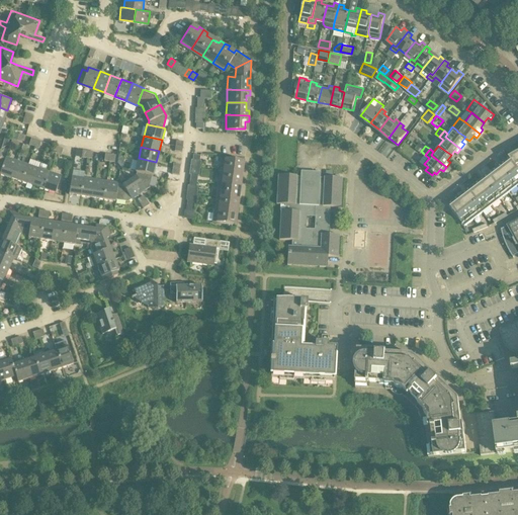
[(517,150),(516,151),(510,156),(448,202),(464,225),(517,183),(517,150)]
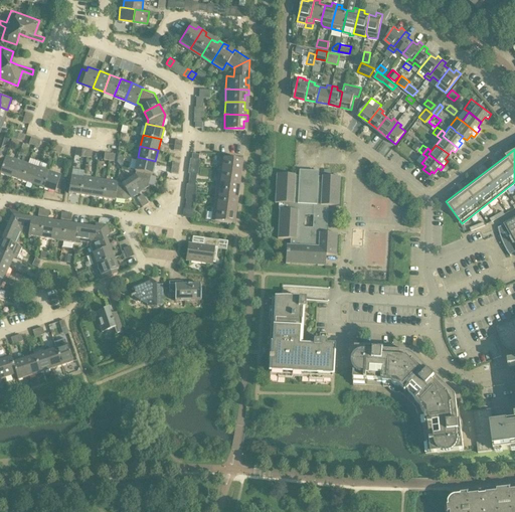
[(6,154),(5,156),(0,170),(0,171),(11,175),(17,158),(6,154)]
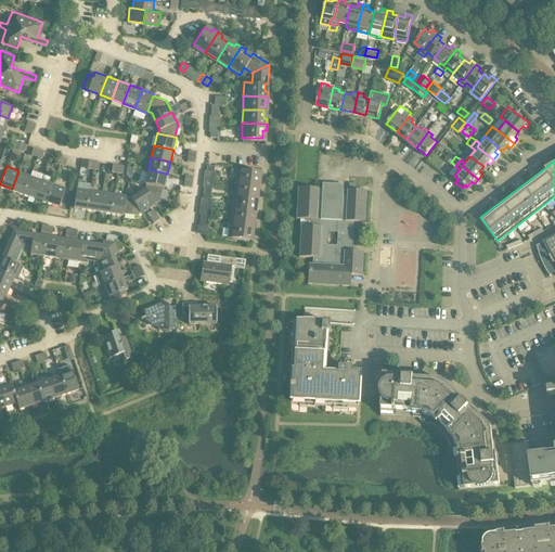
[(237,167),(235,180),(257,183),(257,176),(261,176),(261,170),(237,167)]
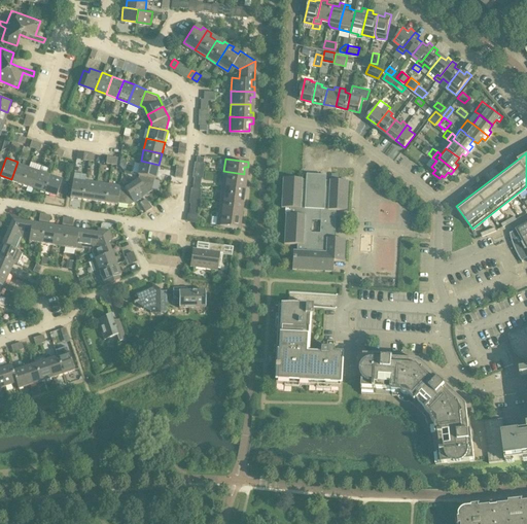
[(159,165),(141,161),(138,173),(139,173),(154,177),(156,177),(159,165)]
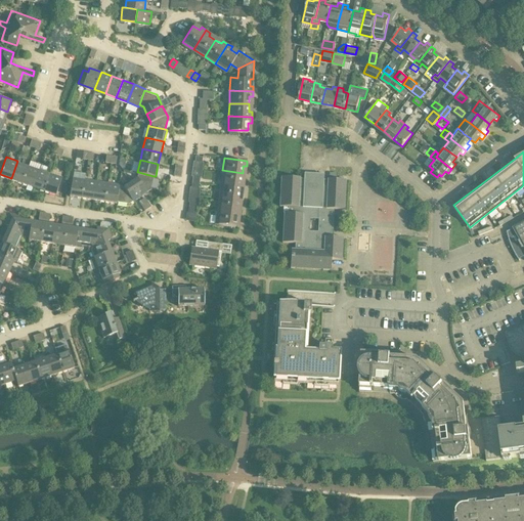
[(29,165),(17,161),(11,178),(23,182),(29,165)]
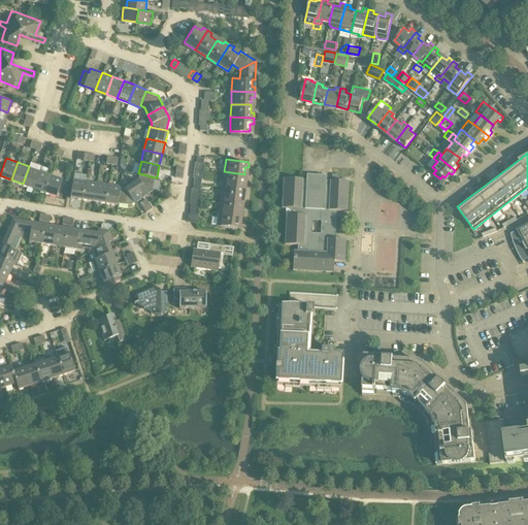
[(29,166),(23,184),(34,187),(39,169),(29,166)]
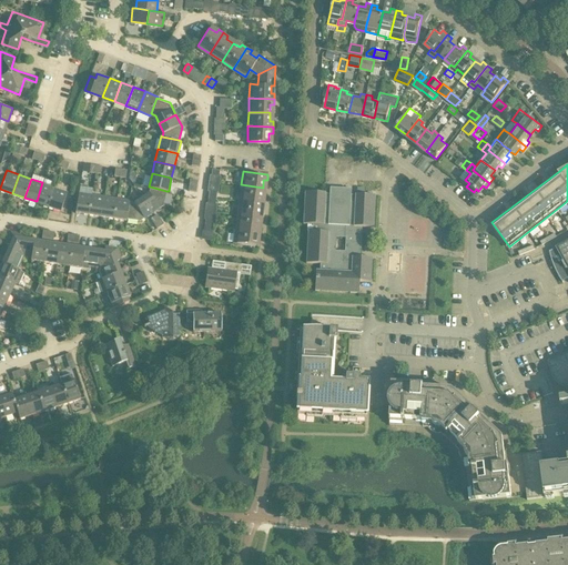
[(42,182),(37,201),(48,205),(54,187),(42,182)]
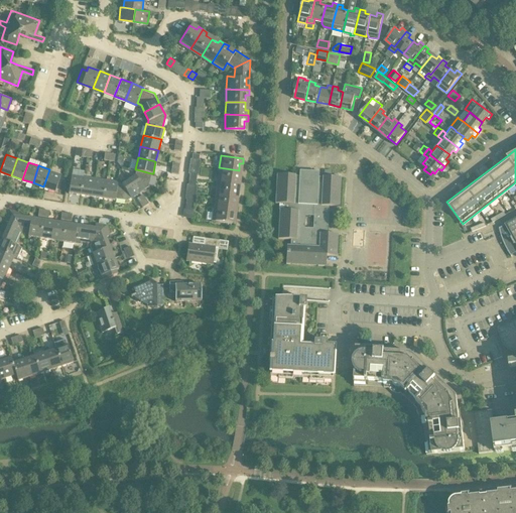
[(239,170),(219,167),(217,180),(240,183),(241,178),(238,178),(239,170)]
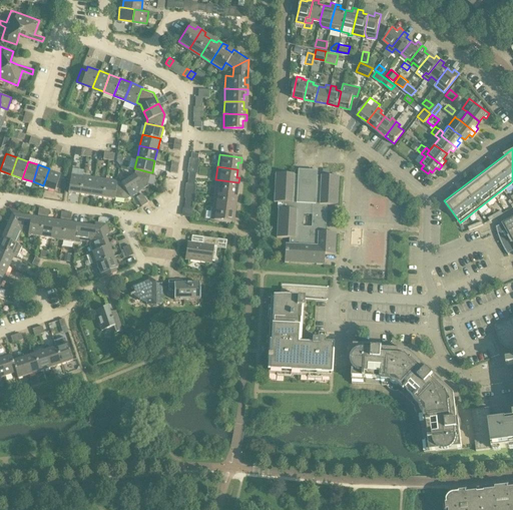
[(294,172),(276,171),(274,199),(283,200),(282,206),(278,206),(277,235),(290,235),(289,242),(286,241),(285,261),(324,263),(325,251),(335,252),(337,230),(326,230),(328,202),(338,203),(339,174),(321,173),(321,174),(317,174),(317,168),(302,167),(298,167),(298,173),(294,172)]
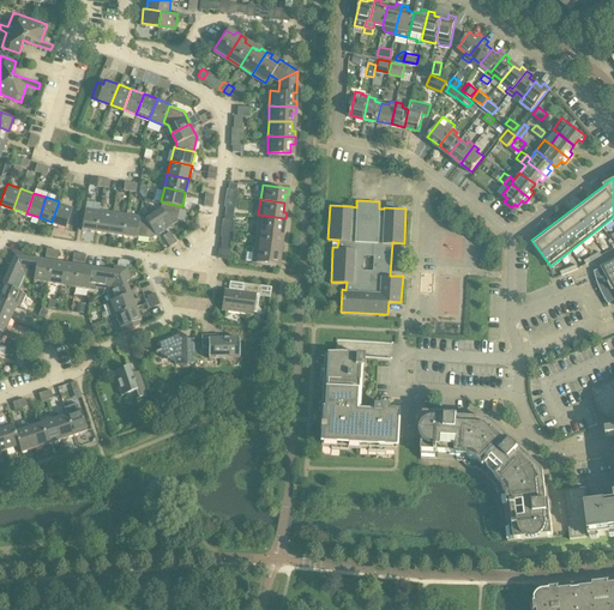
[(59,201),(52,222),(66,227),(72,206),(59,201)]
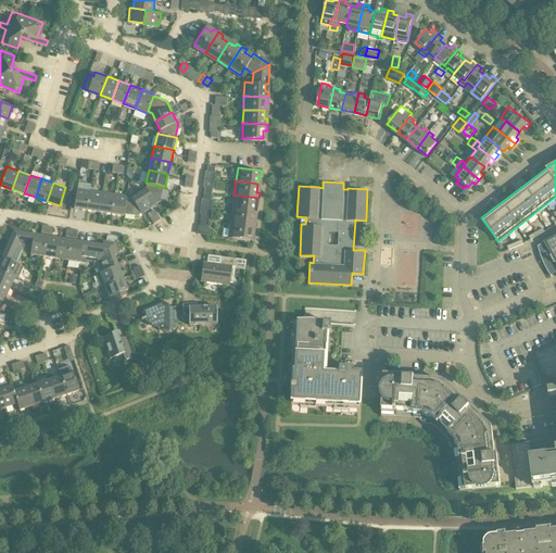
[(163,187),(147,183),(146,187),(139,192),(149,206),(160,199),(163,187)]
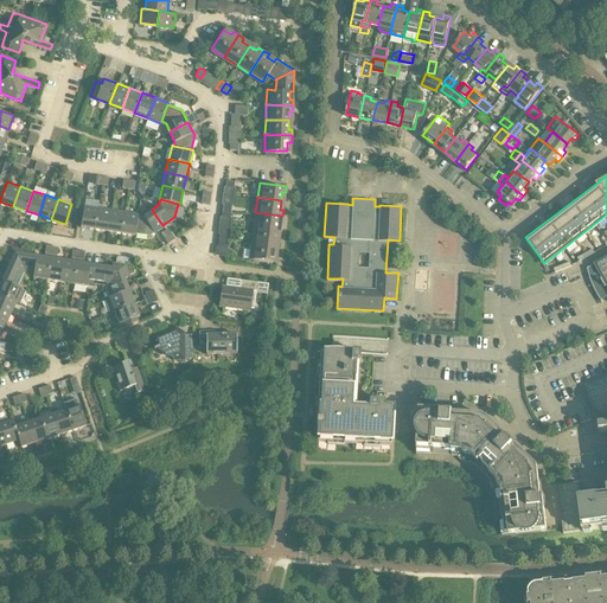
[(95,228),(98,206),(84,204),(81,225),(95,228)]
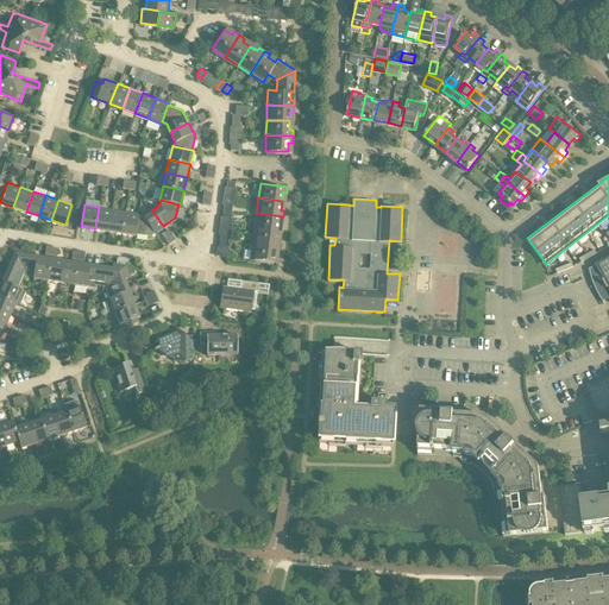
[(112,209),(99,207),(95,228),(108,231),(112,209)]
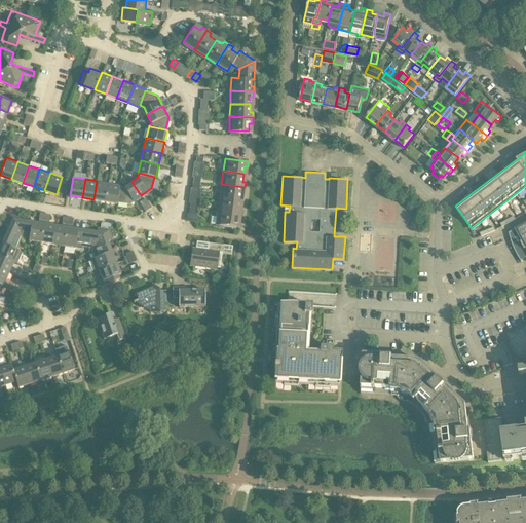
[(108,182),(97,181),(94,199),(106,200),(108,182)]
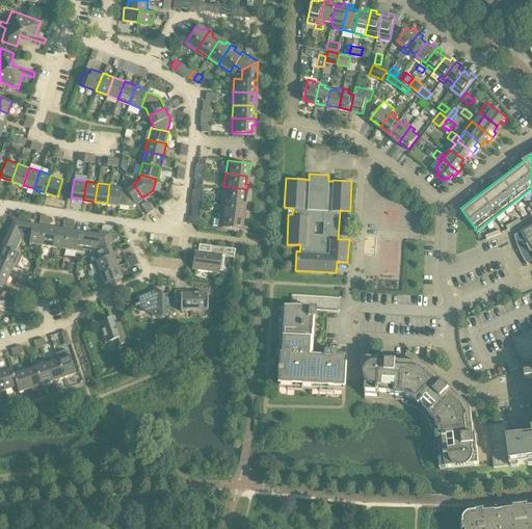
[(122,186),(109,184),(107,203),(118,205),(118,204),(122,187),(122,186)]
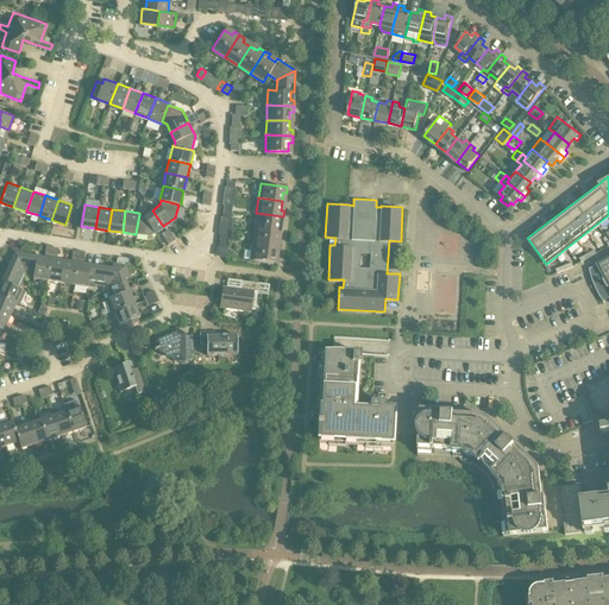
[(139,214),(136,233),(150,234),(163,226),(152,210),(144,215),(139,214)]
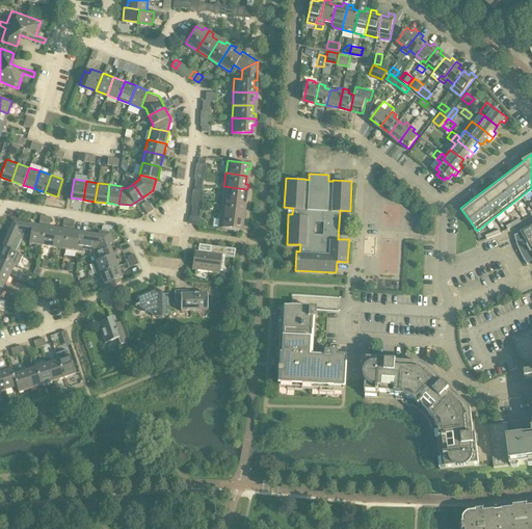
[(247,189),(223,186),(222,199),(242,202),(243,194),(246,195),(247,189)]
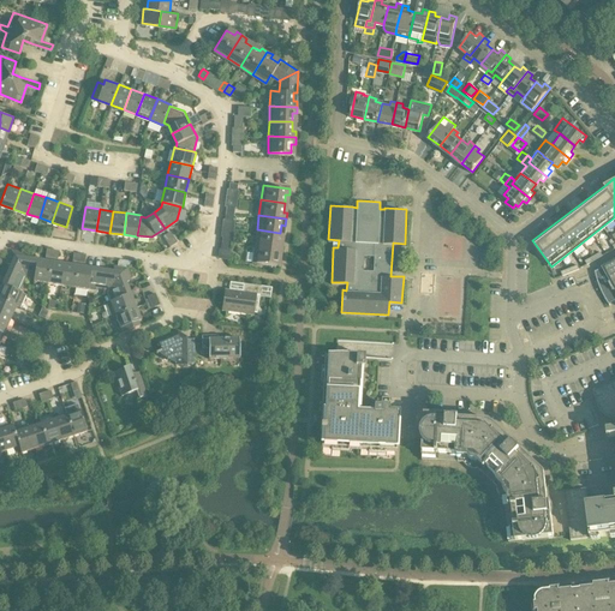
[(167,232),(174,243),(177,240),(171,229),(167,232)]
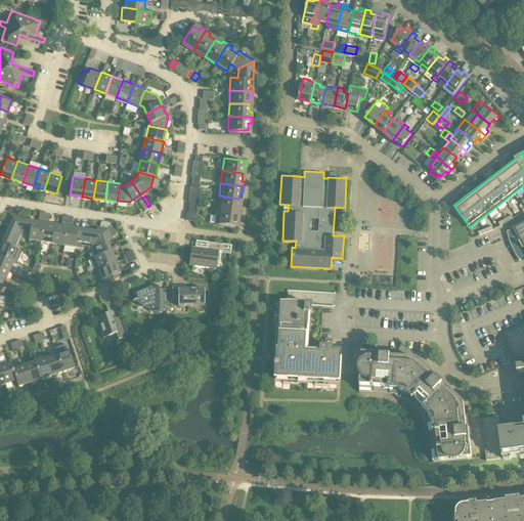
[(219,196),(217,209),(241,212),(241,207),(237,207),(238,199),(219,196)]
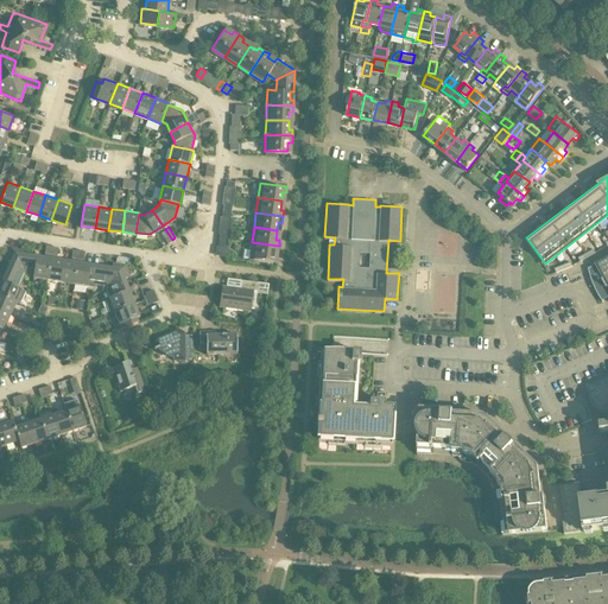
[(172,240),(165,229),(162,231),(169,242),(172,240)]
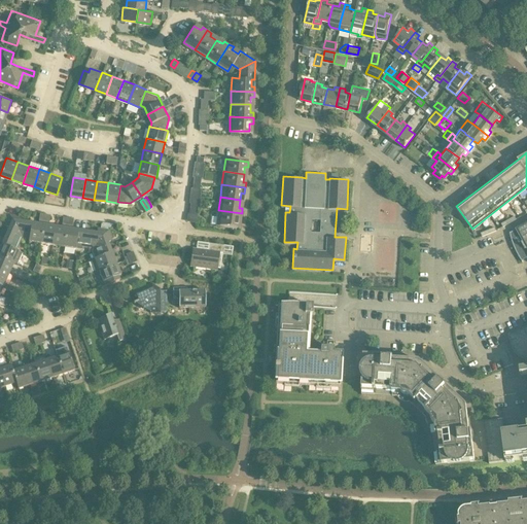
[(242,213),(218,210),(217,223),(237,226),(238,218),(241,218),(242,213)]
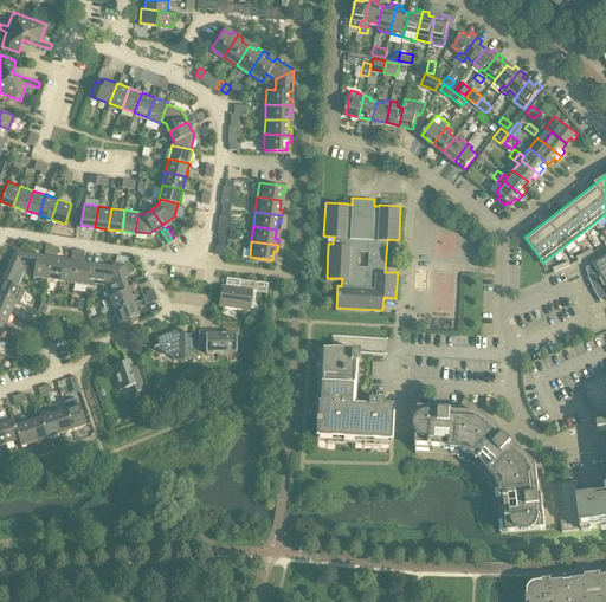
[(12,256),(2,278),(18,285),(19,285),(25,270),(12,245),(11,245),(7,254),(12,256)]
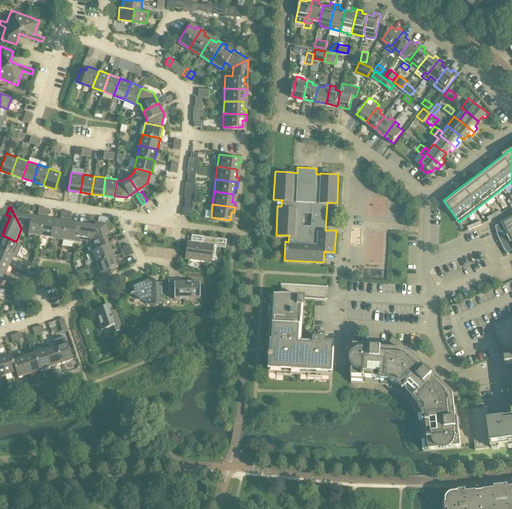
[(18,208),(10,207),(21,228),(28,230),(29,229),(31,215),(17,213),(18,208)]
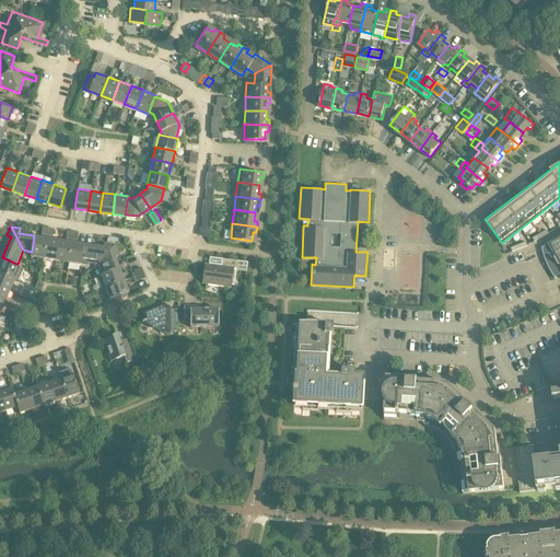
[(555,276),(556,276),(555,275),(559,271),(559,234),(548,242),(543,245),(541,245),(543,252),(545,258),(548,265),(551,270),(555,276)]
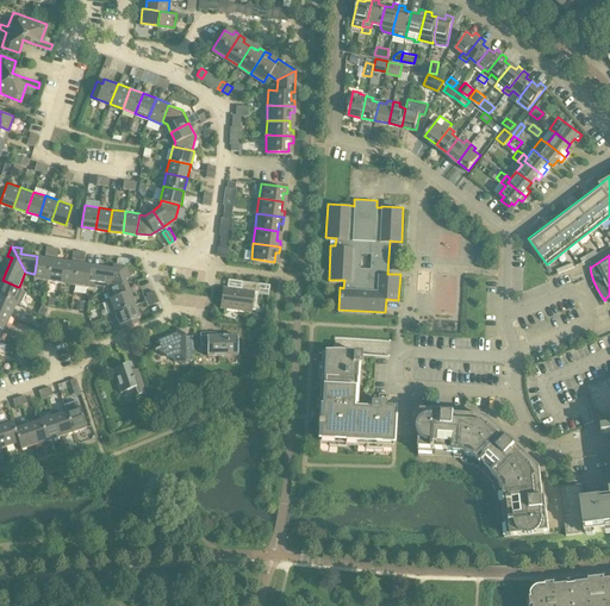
[(35,273),(33,274),(33,276),(48,279),(50,257),(37,256),(35,273)]
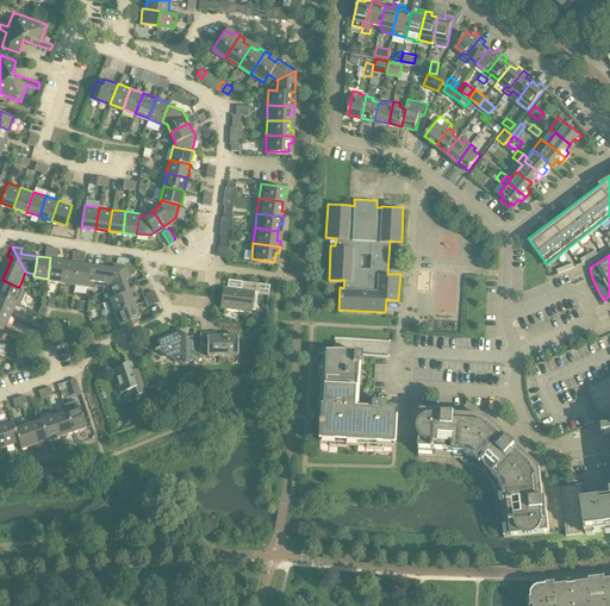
[(50,257),(48,279),(61,281),(64,260),(50,257)]
